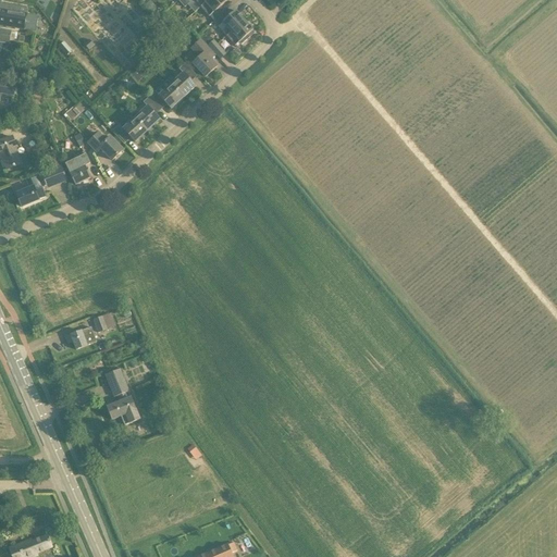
[(0,0),(0,25),(35,32),(38,15),(26,13),(26,8),(0,2),(0,0)]
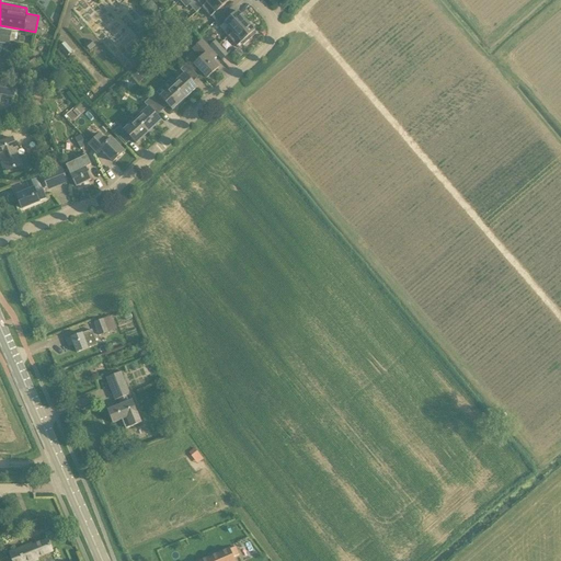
[(210,0),(203,7),(216,22),(227,12),(222,7),(229,1),(228,0),(210,0)]
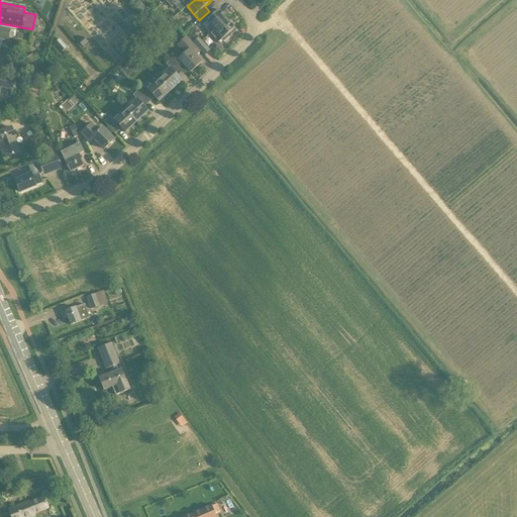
[(199,20),(211,33),(227,19),(219,10),(213,16),(209,11),(199,20)]
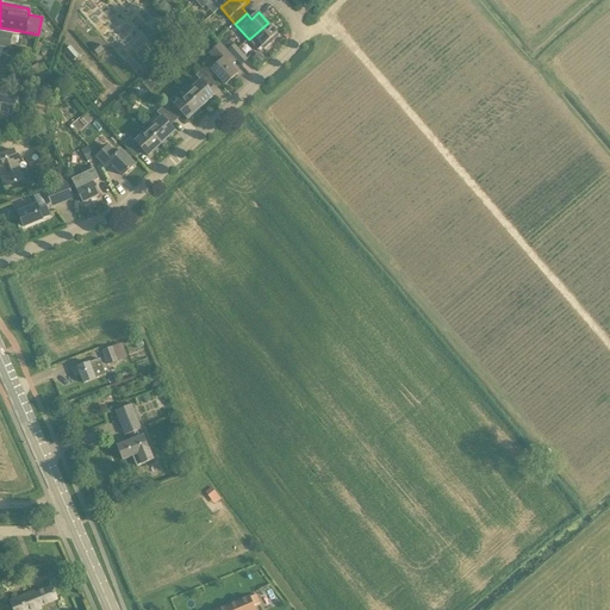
[(278,33),(268,23),(249,39),(259,50),(262,47),(265,50),(280,37),(277,33),(278,33)]
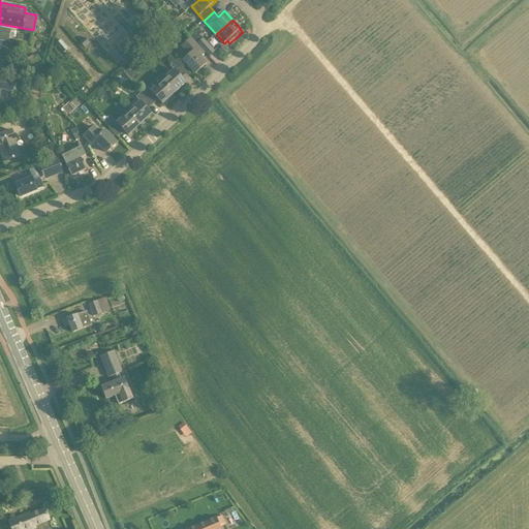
[(159,33),(164,28),(159,23),(154,27),(159,33)]
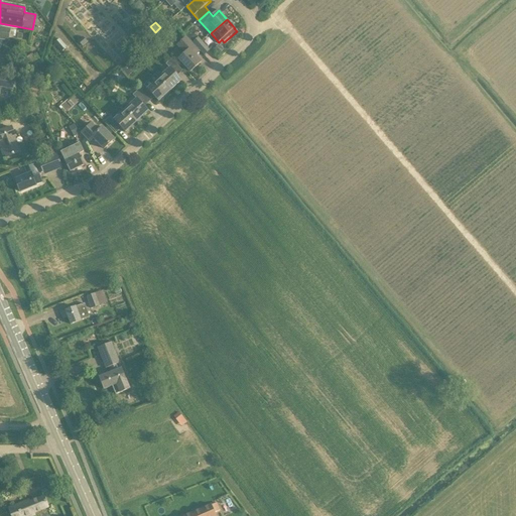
[(0,26),(0,39),(9,41),(9,38),(13,39),(13,37),(15,37),(16,31),(11,30),(11,29),(0,26)]
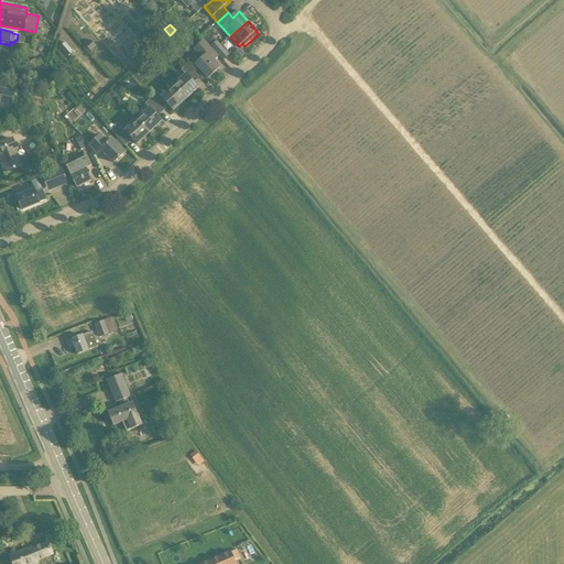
[(203,58),(195,65),(208,78),(220,67),(209,55),(214,52),(203,40),(194,49),(203,58)]
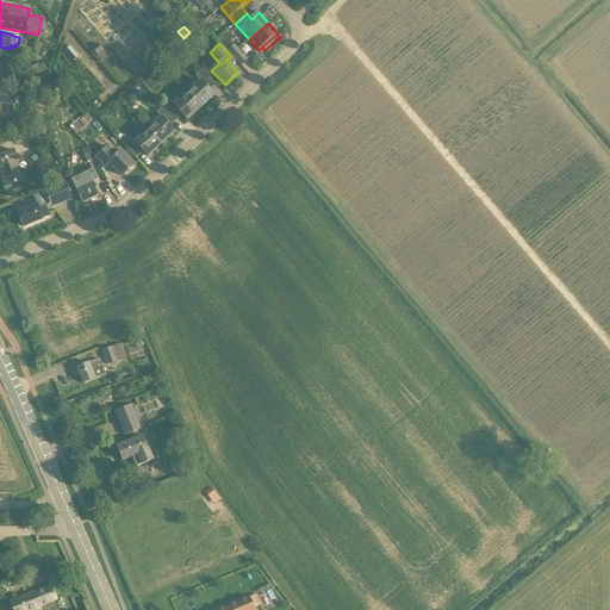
[(98,55),(100,53),(103,50),(98,44),(92,49),(98,55)]
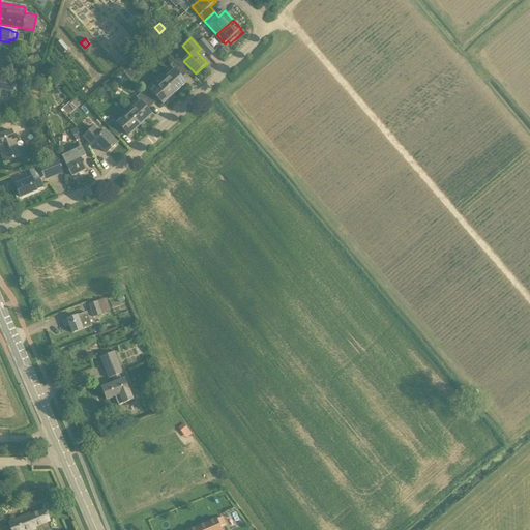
[(204,38),(198,43),(210,58),(216,53),(204,38)]
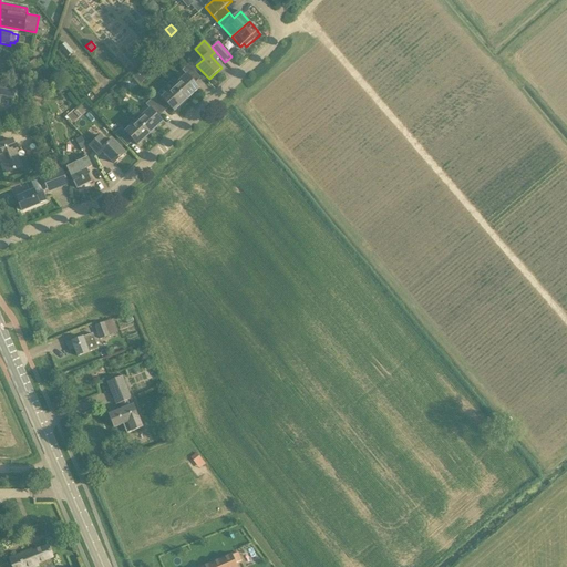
[(65,42),(60,48),(68,57),(73,52),(65,42)]
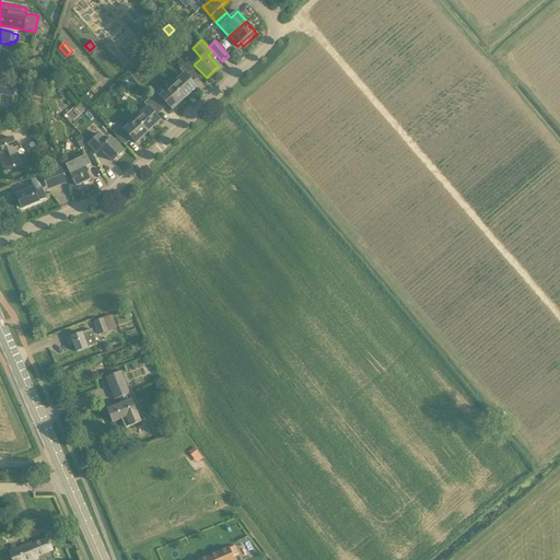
[(238,48),(232,55),(236,60),(243,54),(238,48)]
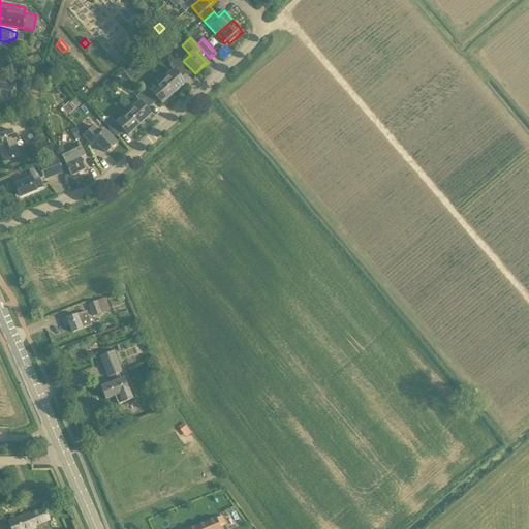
[(33,55),(27,59),(32,66),(37,63),(34,57),(33,55)]
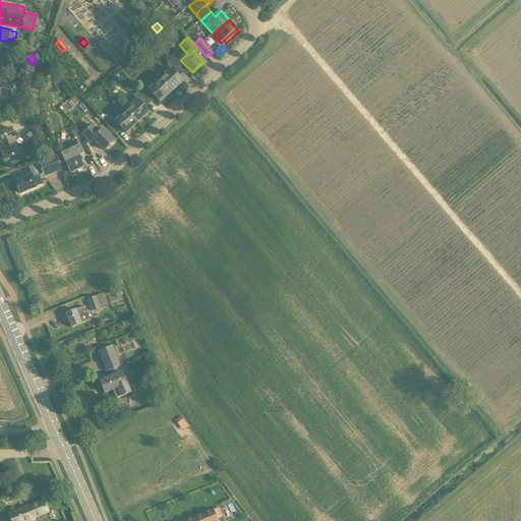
[(161,79),(172,92),(183,81),(179,77),(184,72),(173,60),(168,65),(171,69),(161,79)]
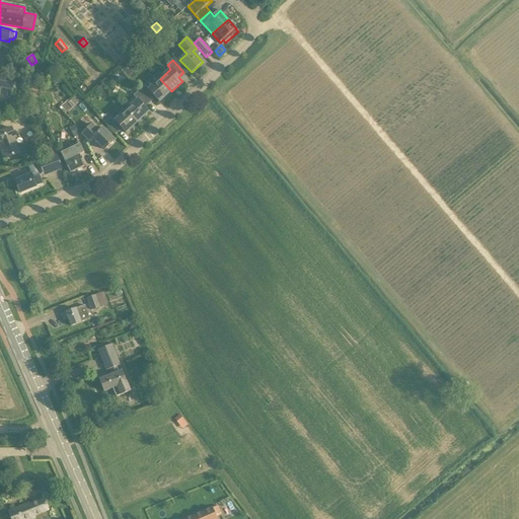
[(134,68),(134,67),(130,63),(122,70),(130,78),(133,74),(131,72),(134,68)]
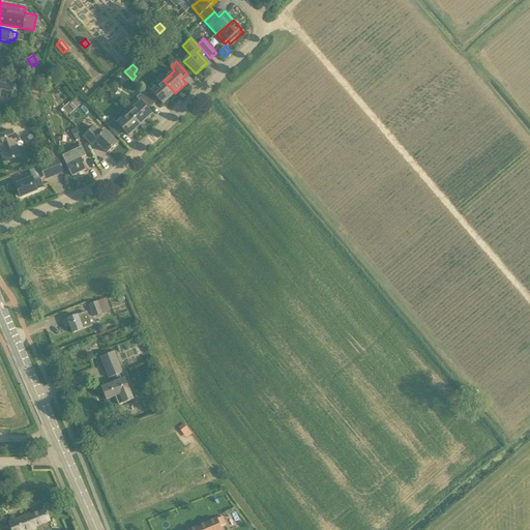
[(0,77),(0,89),(12,91),(15,80),(0,77)]
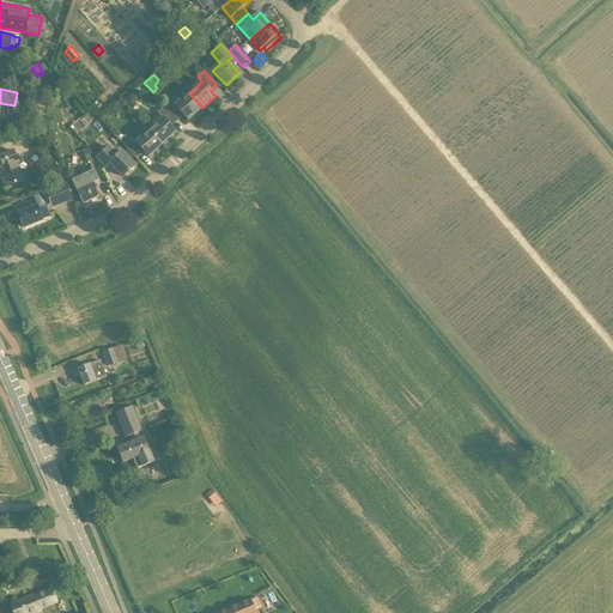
[(184,89),(164,107),(177,121),(184,115),(189,121),(202,108),(189,93),(184,89)]
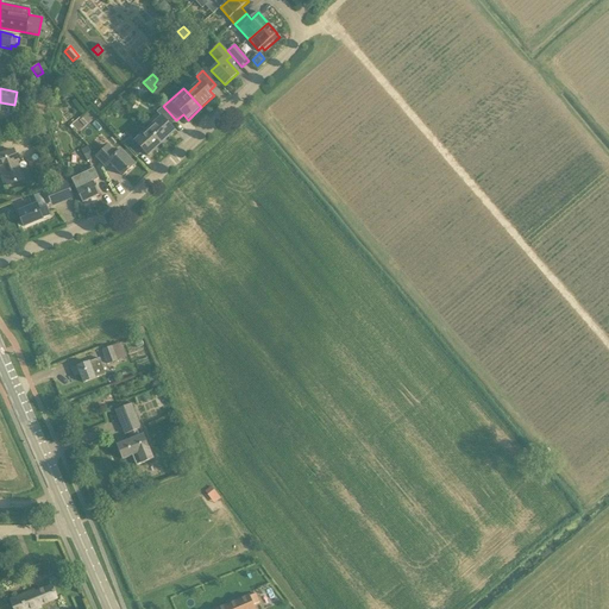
[(121,100),(127,106),(131,111),(137,106),(127,95),(121,100)]
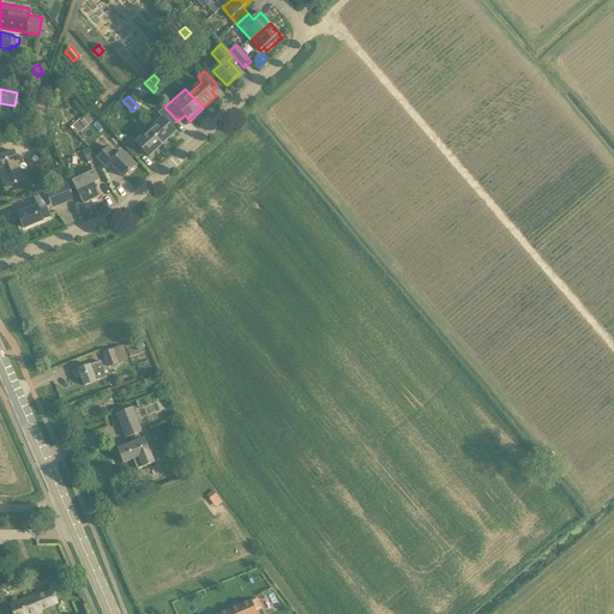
[(120,102),(115,107),(120,112),(125,108),(120,102)]
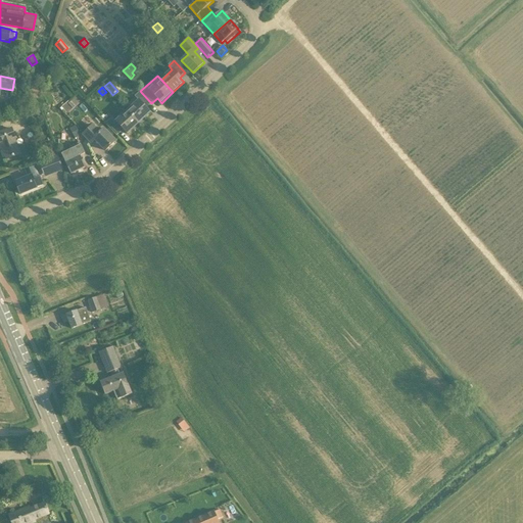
[(138,100),(127,110),(139,124),(150,112),(146,108),(151,103),(140,91),(135,96),(138,100)]
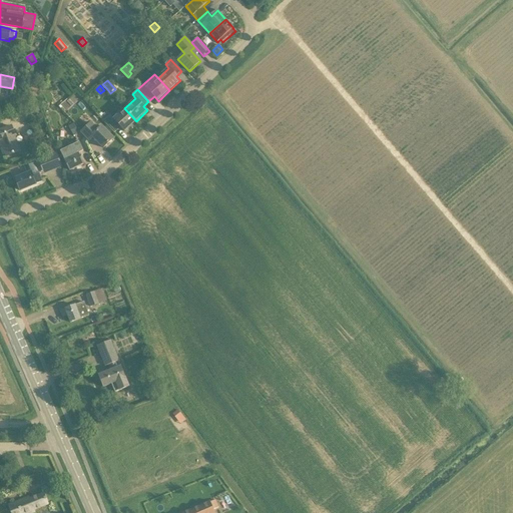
[(124,131),(136,121),(124,108),(113,118),(110,114),(104,119),(115,131),(120,126),(124,131)]
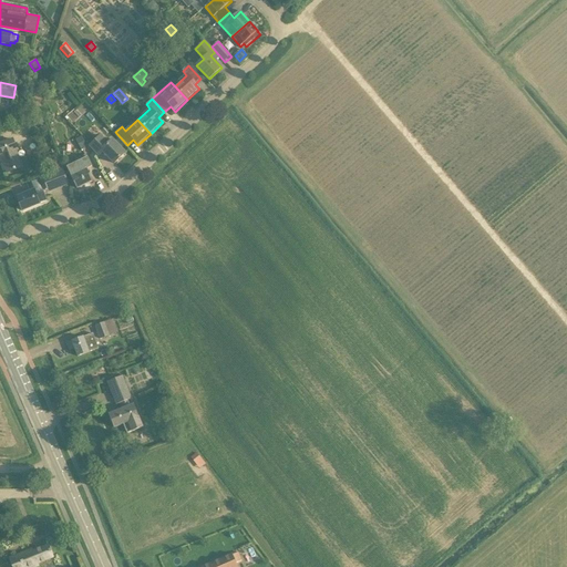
[(81,136),(76,140),(82,150),(86,147),(81,136)]
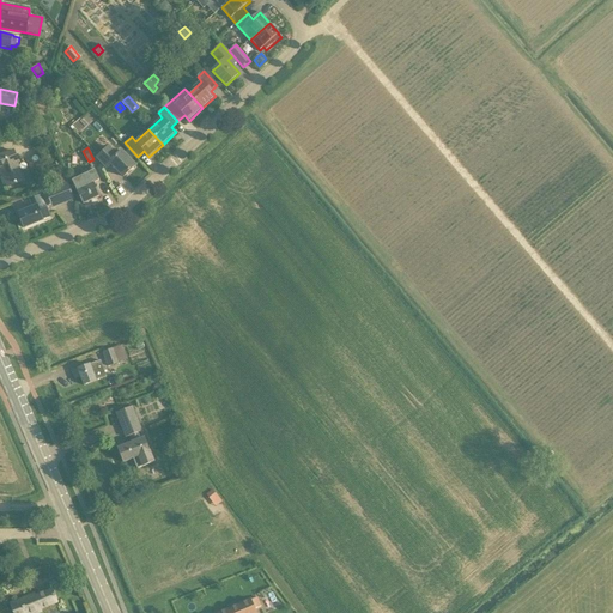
[(107,167),(110,163),(123,176),(135,165),(122,151),(117,156),(109,147),(98,158),(107,167)]
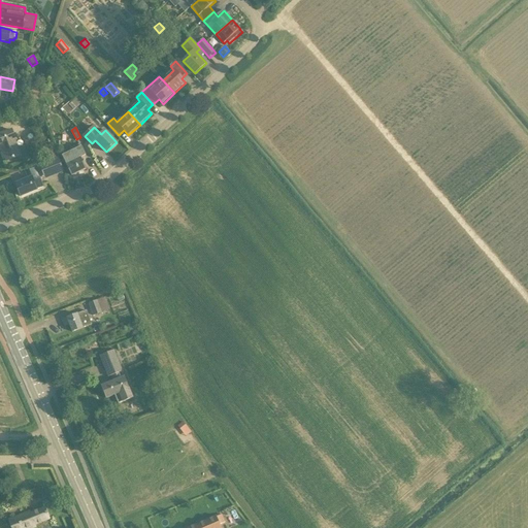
[(0,144),(6,160),(21,155),(13,138),(14,138),(11,130),(0,134),(0,144)]
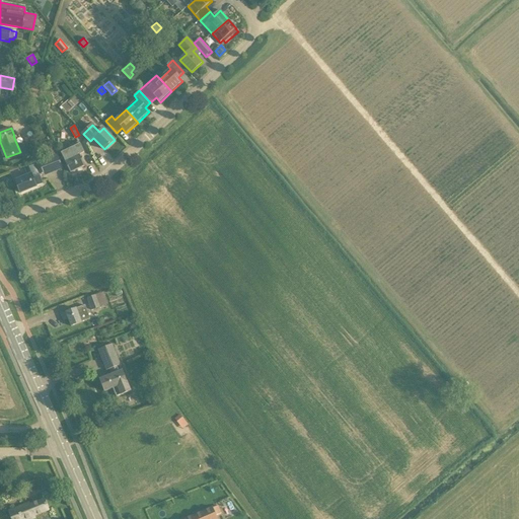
[(61,153),(71,172),(84,165),(79,154),(84,152),(79,141),(69,146),(70,148),(61,153)]
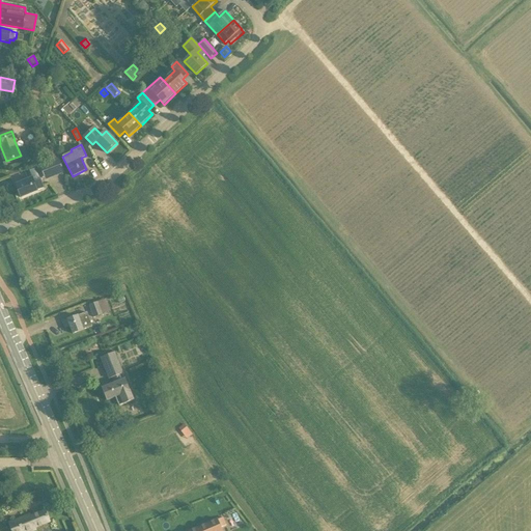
[(59,158),(39,166),(46,182),(65,173),(59,158)]
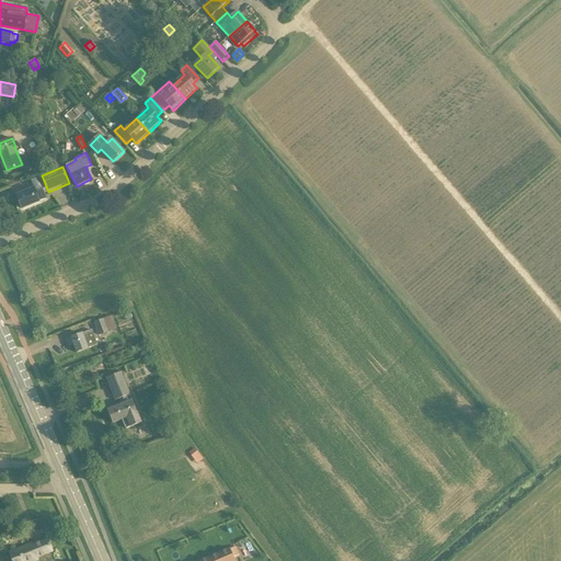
[(22,208),(39,202),(46,198),(42,190),(37,178),(26,182),(30,190),(16,194),(22,208)]
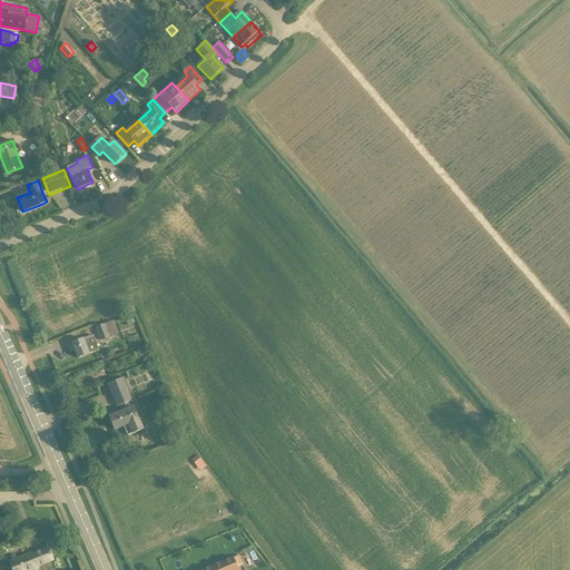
[(80,362),(82,367),(91,364),(89,359),(109,351),(102,336),(101,336),(97,327),(87,332),(90,341),(85,343),(84,340),(75,343),(76,346),(74,347),(77,355),(71,356),(75,364),(79,362),(80,362)]
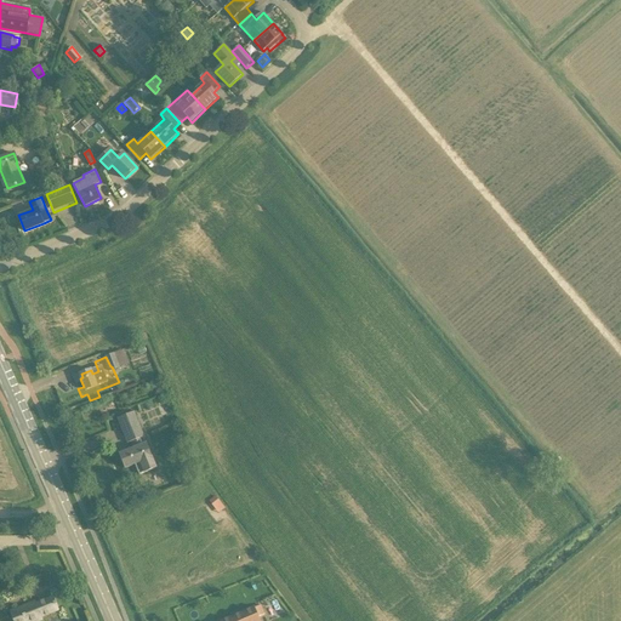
[(131,442),(134,449),(119,455),(125,469),(135,465),(138,476),(155,468),(134,414),(119,420),(129,443),(131,442)]
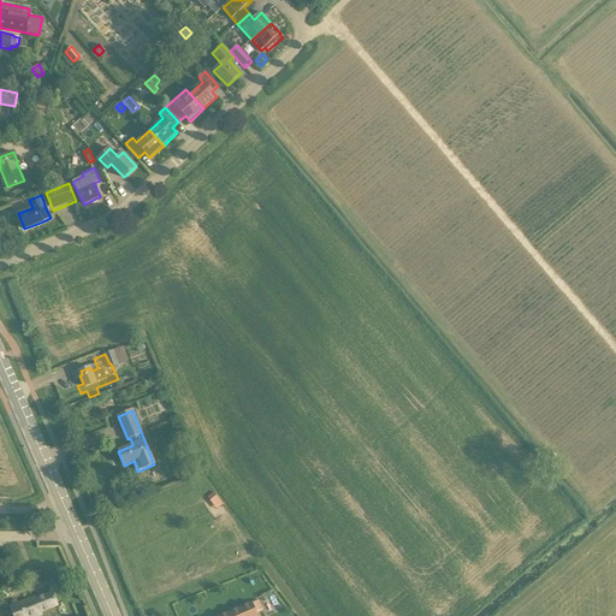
[(217,491),(208,496),(218,509),(225,503),(217,491)]
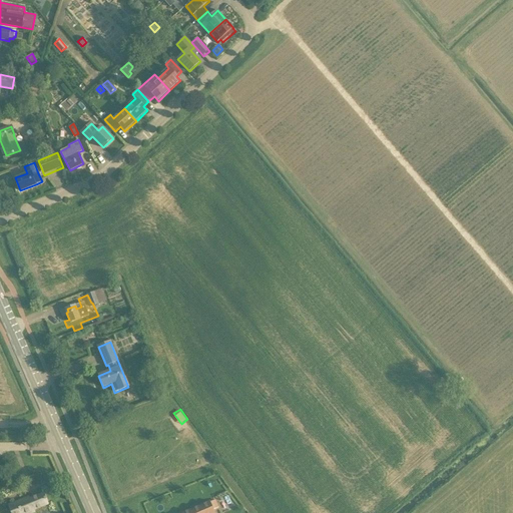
[(32,512),(35,512),(34,510),(48,504),(44,494),(29,500),(28,497),(8,506),(11,512),(32,512)]
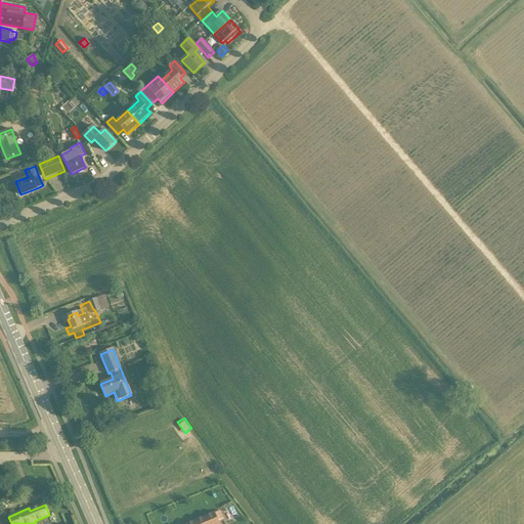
[(215,513),(187,523),(219,523),(218,521),(223,518),(220,511),(215,513)]
